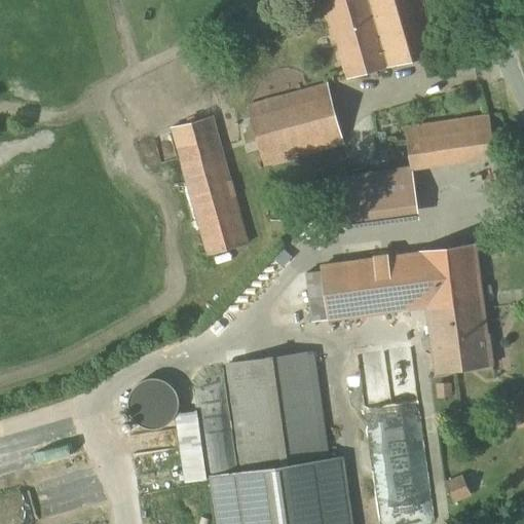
[(325,0),(348,78),(388,67),(368,0),(325,0)]
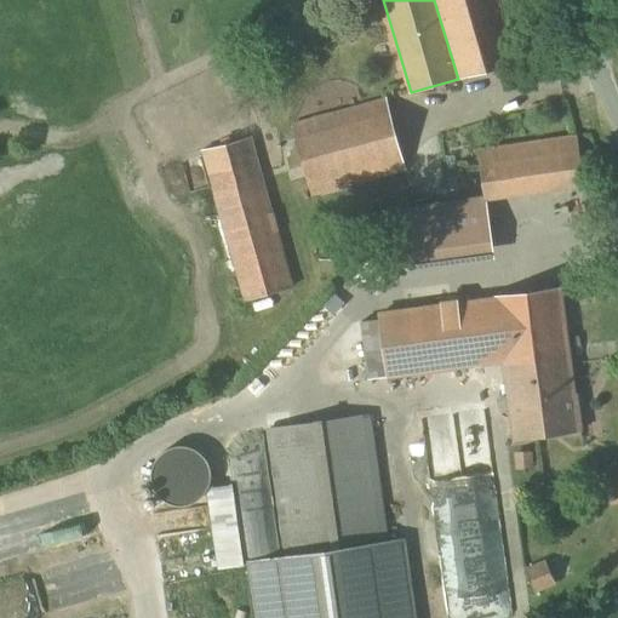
[(434,0),(458,79),(519,62),(502,0),(434,0)]
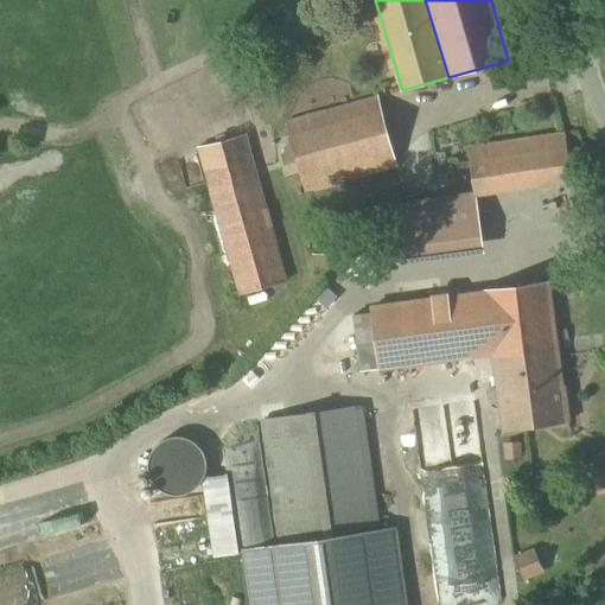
[(375,104),(280,126),(298,208),(394,185),(375,104)]
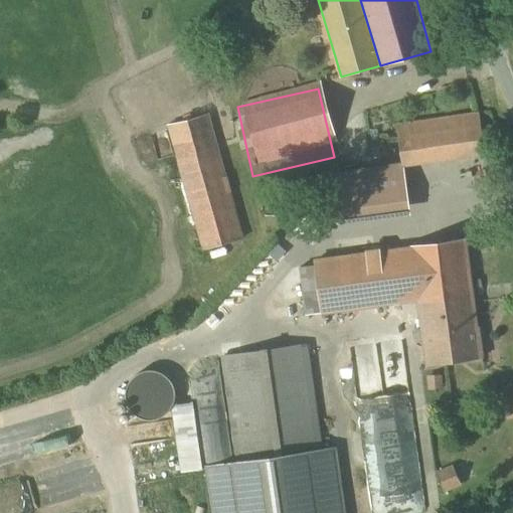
[(402,157),(332,165),(336,216),(410,207),(405,165),(483,152),(479,111),(397,122),(402,157)]
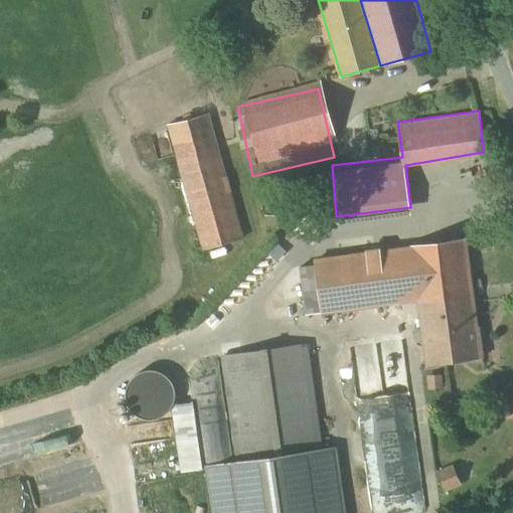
[(198,117),(158,128),(195,255),(235,244),(198,117)]
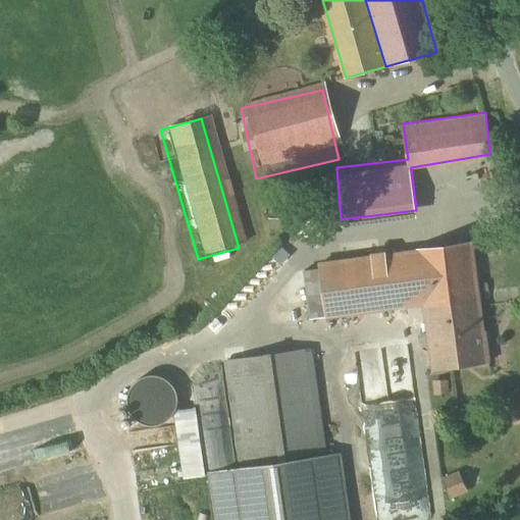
[(327,316),(425,302),(479,295),(471,241),(319,263),(327,316)]
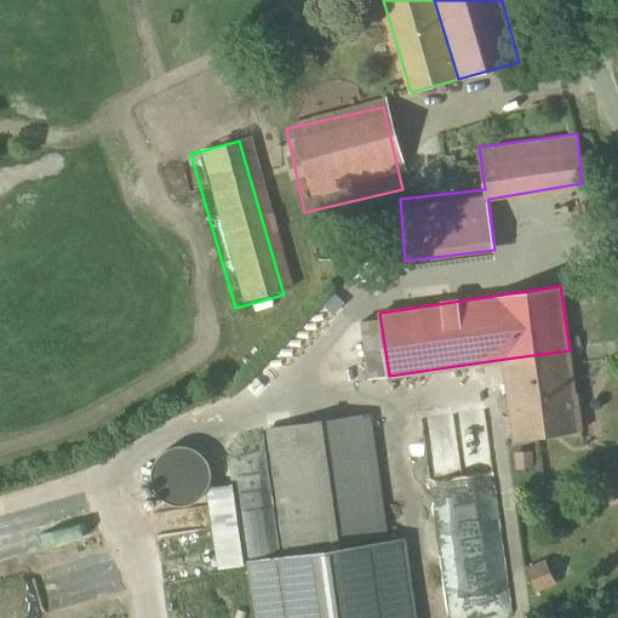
[(365,344),(316,350),(320,384),(368,378),(365,344)]
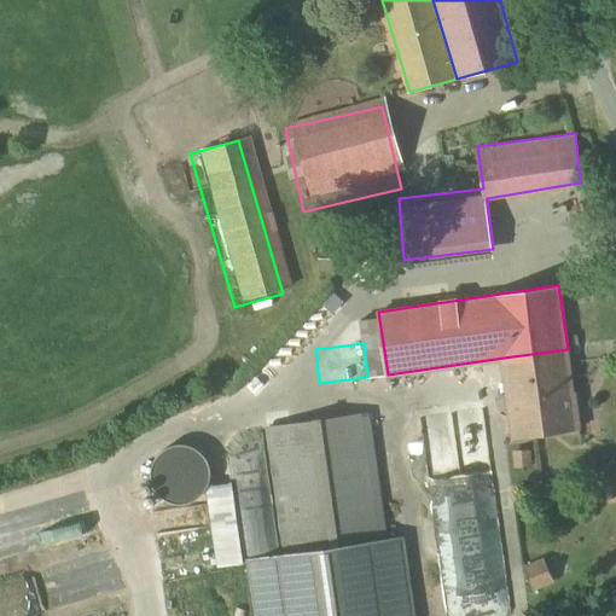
[(579,426),(568,349),(504,358),(515,439),(579,426)]
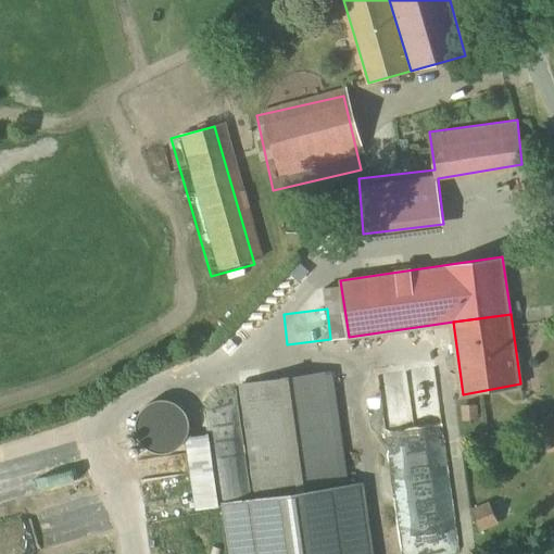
[(357,553),(331,365),(231,379),(233,387),(247,482),(213,487),(222,553),(357,553)]
